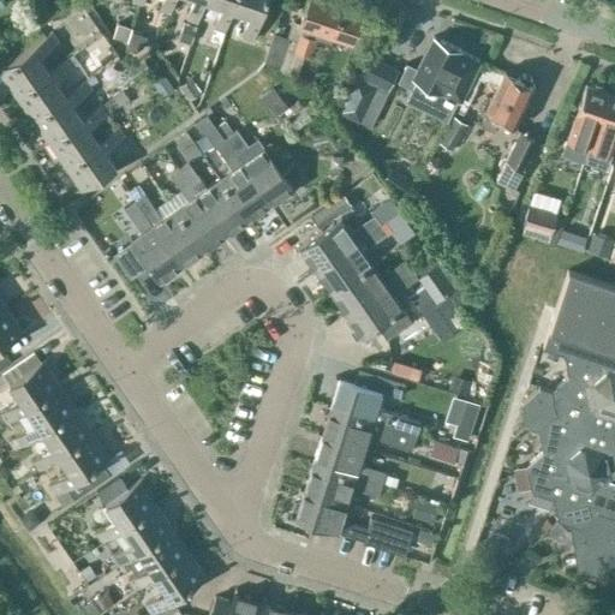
[(162,0),(160,10),(171,13),(174,0),(162,0)]
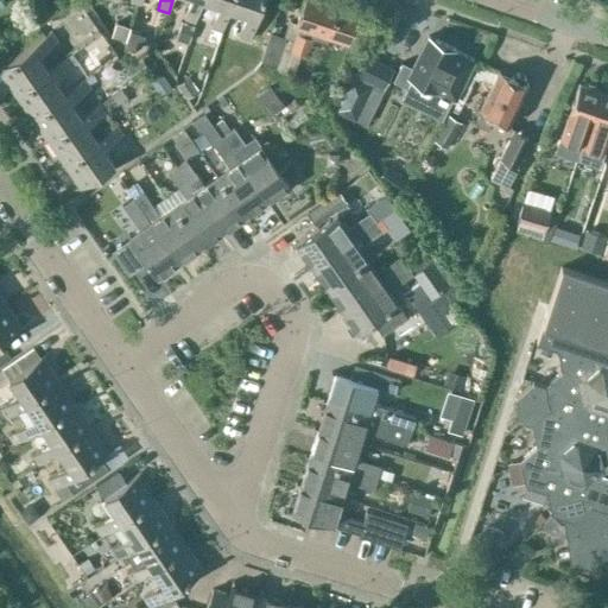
[(190,0),(184,18),(195,21),(201,0),(190,0)]
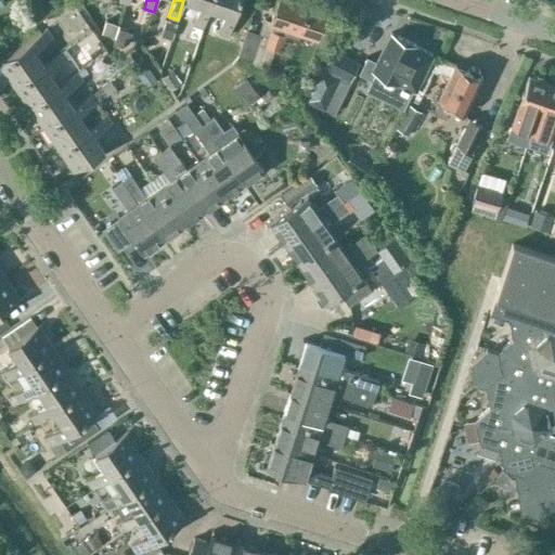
[(203,27),(209,8),(211,0),(185,0),(199,4),(193,24),(203,27)]
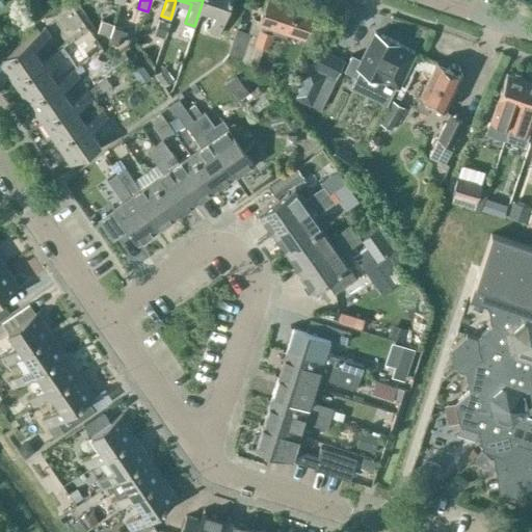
[(203,0),(201,7),(215,11),(209,31),(218,34),(230,0),(203,0)]
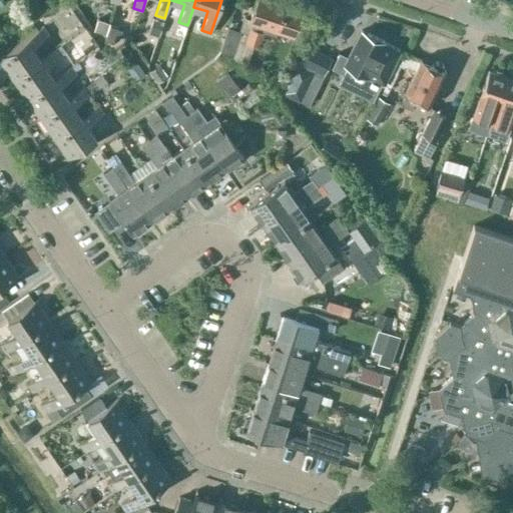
[(252,20),(245,42),(245,43),(250,44),(259,47),(266,25),(294,34),(303,7),(281,0),(255,0),(249,19),(252,20)]
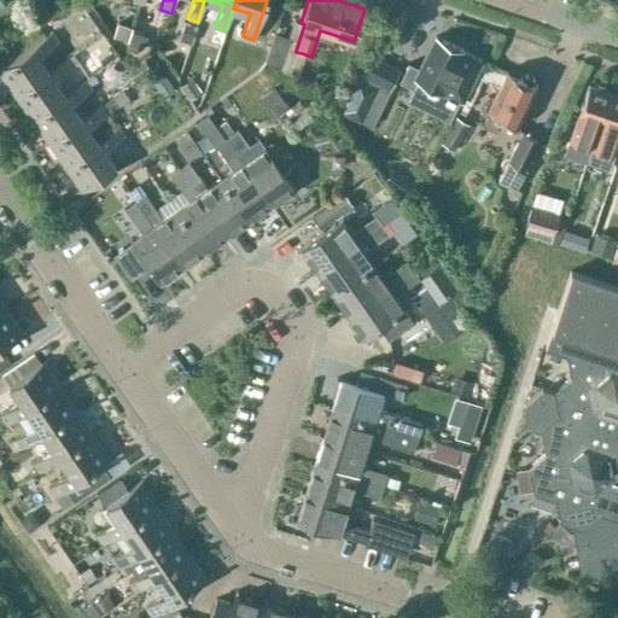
[(186,22),(180,39),(192,42),(197,27),(186,22)]
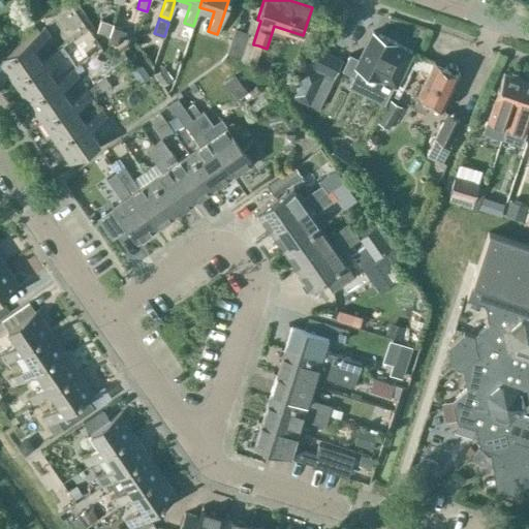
[(101,20),(98,31),(110,34),(114,24),(101,20)]
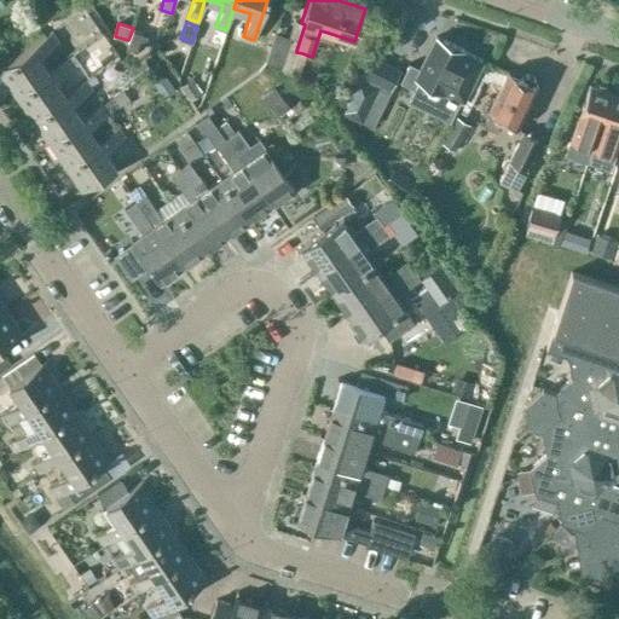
[(64,24),(52,33),(58,41),(58,42),(70,34),(64,24)]
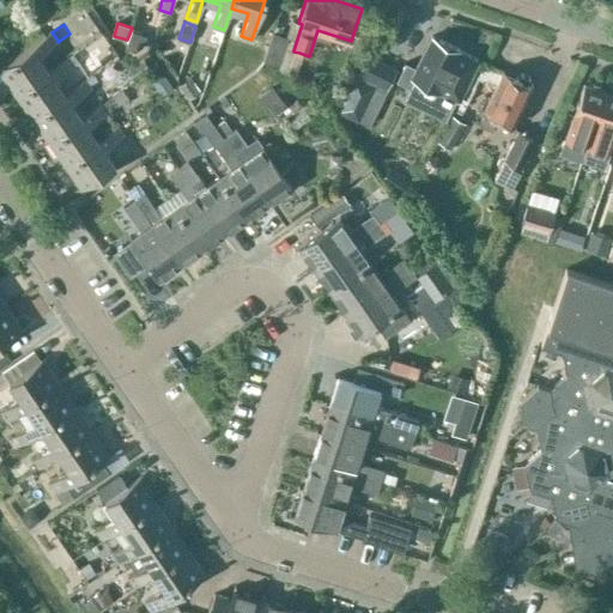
[(133,31),(127,48),(135,50),(143,46),(146,35),(133,31)]
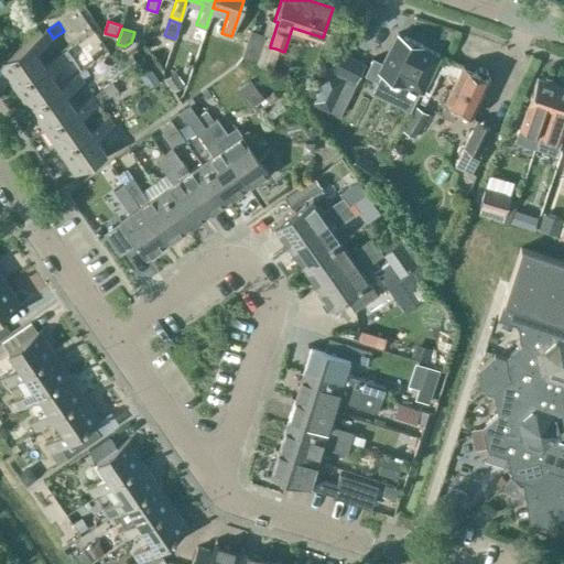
[(53,39),(53,38),(47,30),(0,62),(0,67),(13,86),(44,64),(35,51),(53,39)]
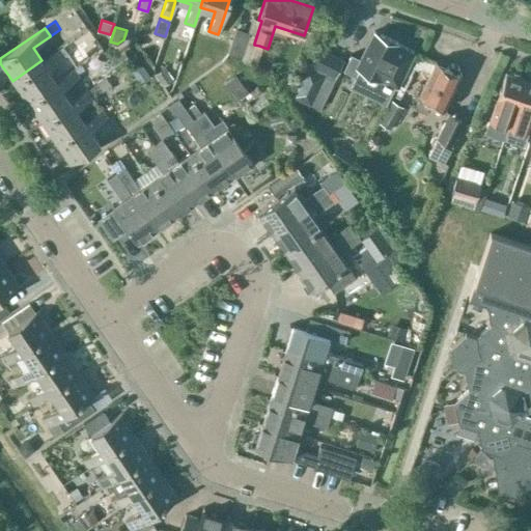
[(255,61),(259,46),(254,45),(254,44),(248,40),(250,32),(236,28),(228,53),(243,58),(255,61)]
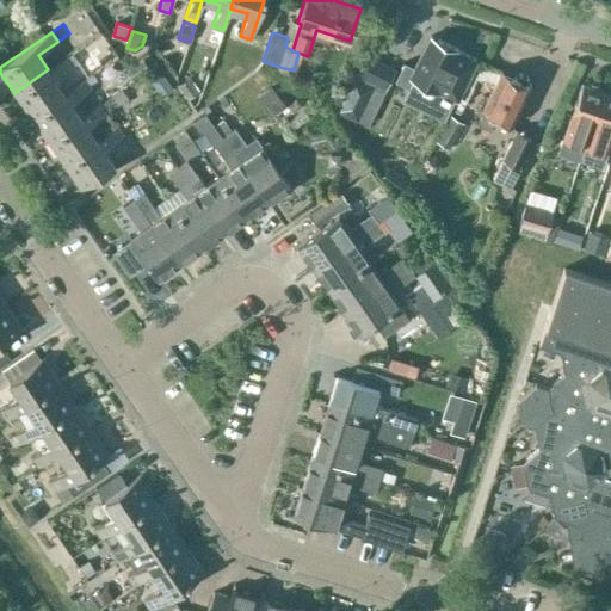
[(105,36),(86,50),(93,61),(112,47),(105,36)]
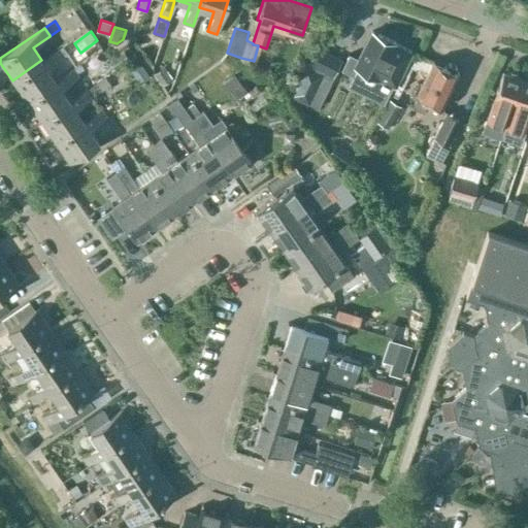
[(350,55),(342,70),(353,74),(348,86),(387,104),(395,87),(413,52),(372,31),(359,59),(350,55)]
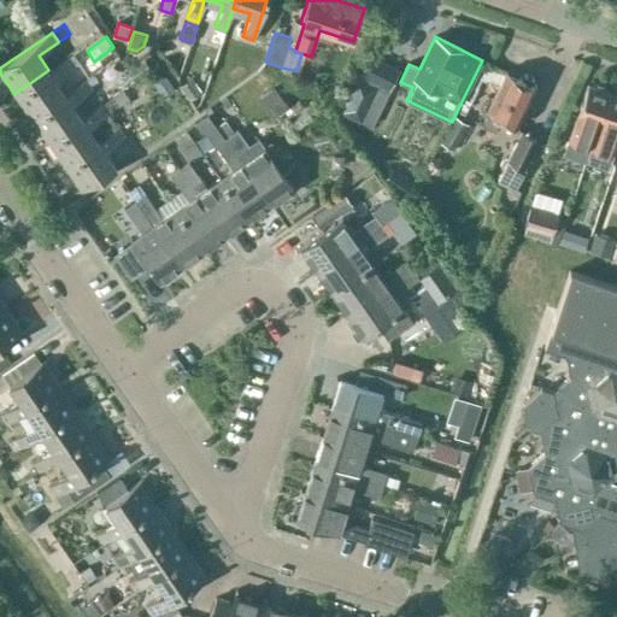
[(81,48),(68,57),(74,66),(87,57),(81,48)]
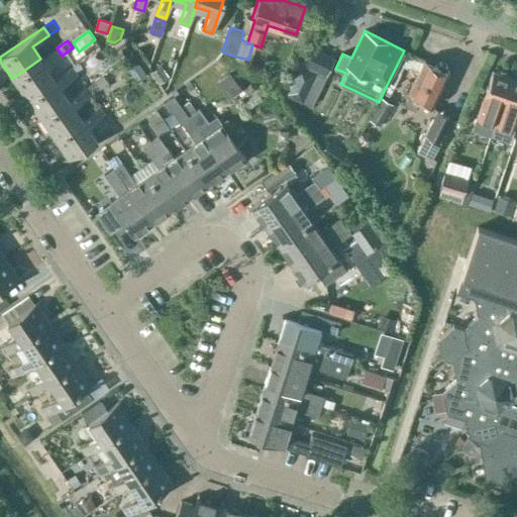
[(309,46),(300,65),(316,73),(324,76),(332,59),(309,46)]
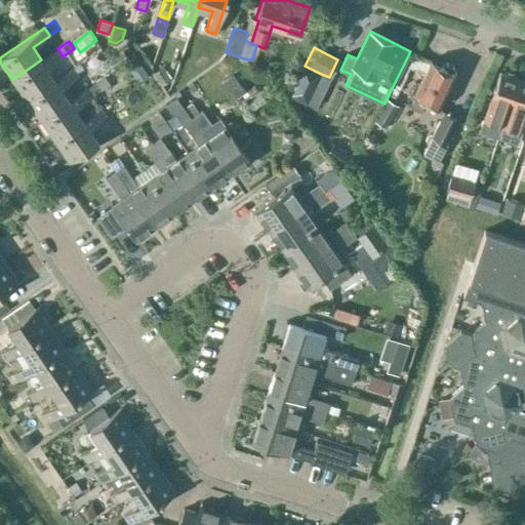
[(57,48),(41,59),(12,80),(27,101),(55,80),(46,68),(63,56),(57,48)]
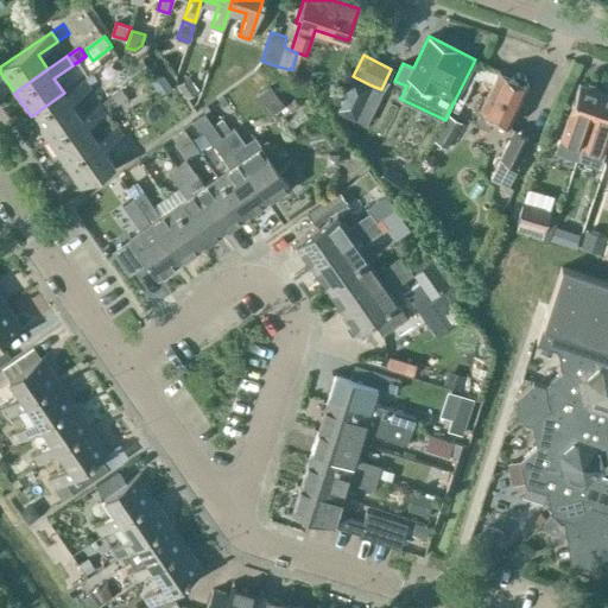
[(141,57),(125,69),(131,78),(147,67),(141,57)]
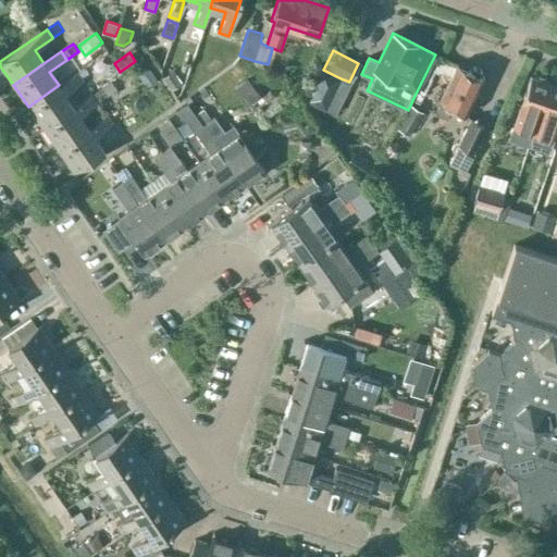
[(438,58),(434,70),(450,76),(455,64),(438,58)]
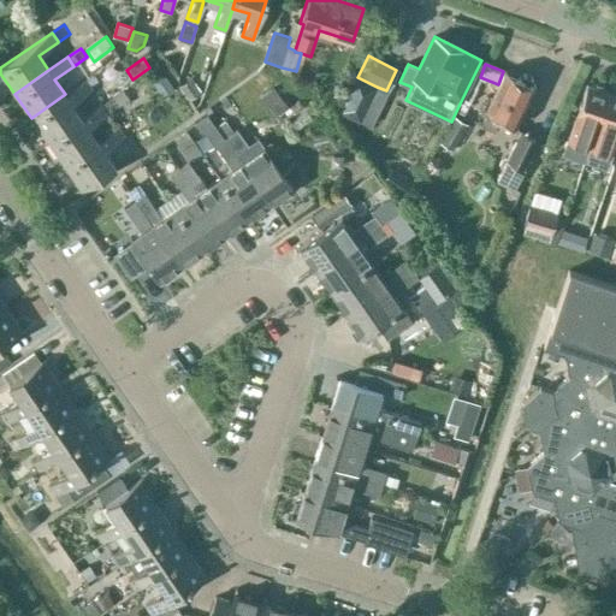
[(481,124),(487,126),(495,130),(499,119),(516,126),(535,84),(505,71),(481,124)]
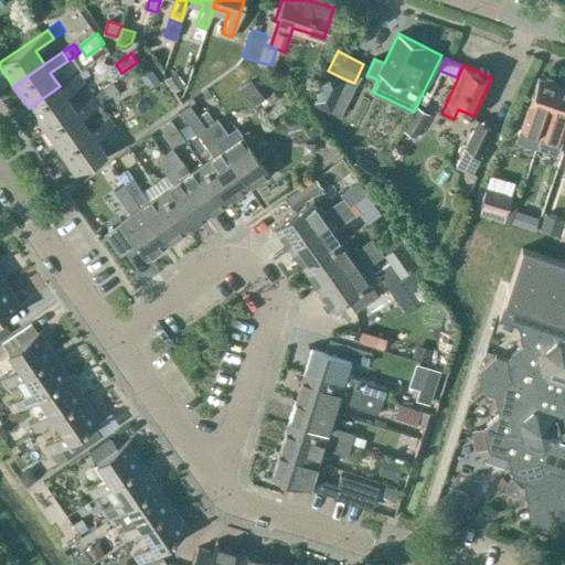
[(148,67),(139,74),(149,88),(158,82),(148,67)]
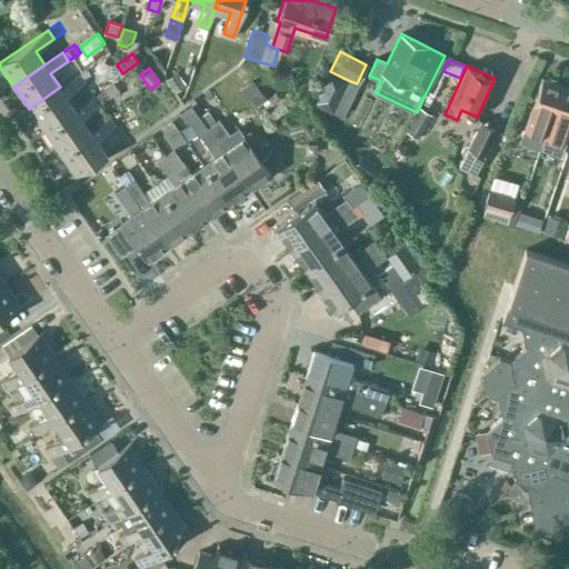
[(330,71),(315,103),(333,111),(348,80),(330,71)]
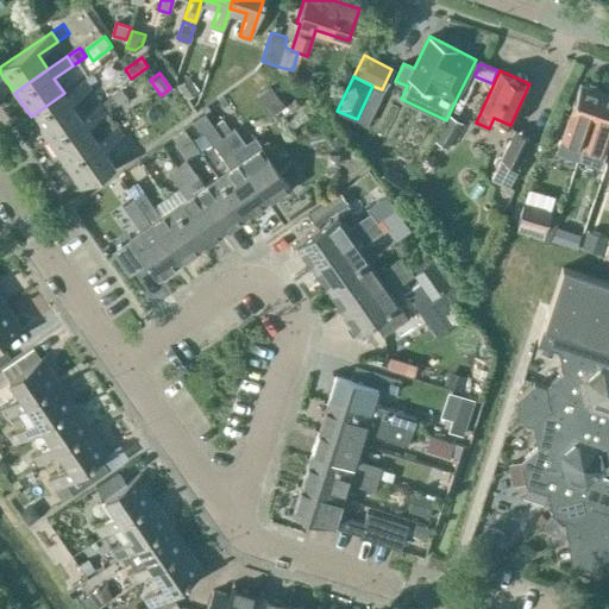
[(31,117),(48,140),(81,117),(70,102),(89,88),(83,80),(64,93),(31,117)]
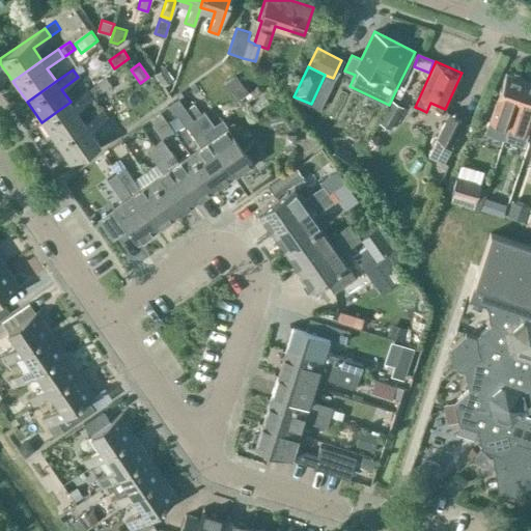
[(164,70),(158,74),(165,86),(172,81),(164,70)]
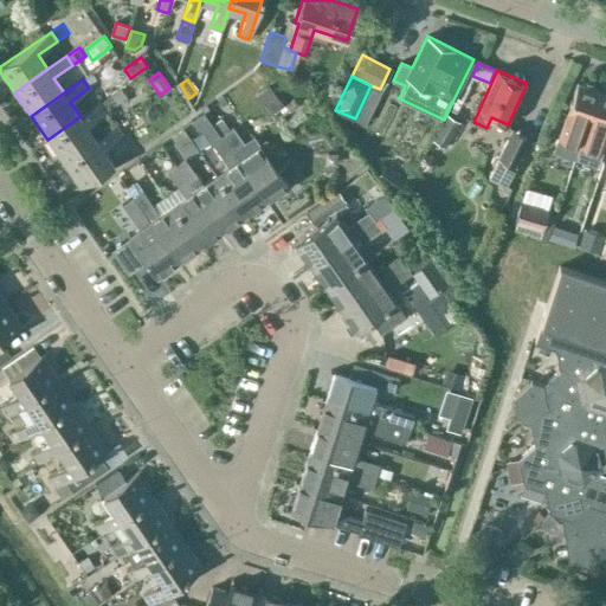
[(270,116),(284,105),(269,84),(255,96),(270,116)]
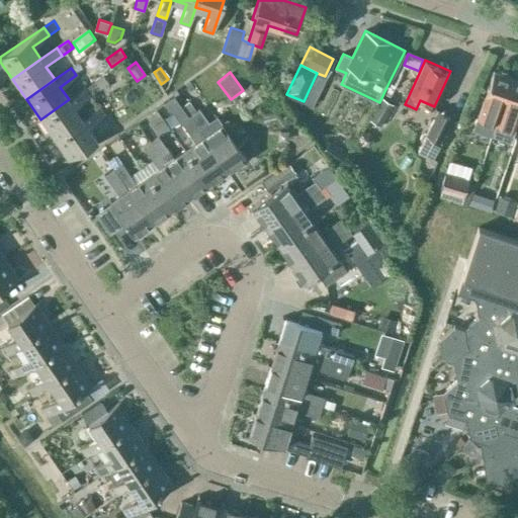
[(493,136),(497,124),(513,78),(495,72),(486,97),(487,98),(476,130),(493,136)]
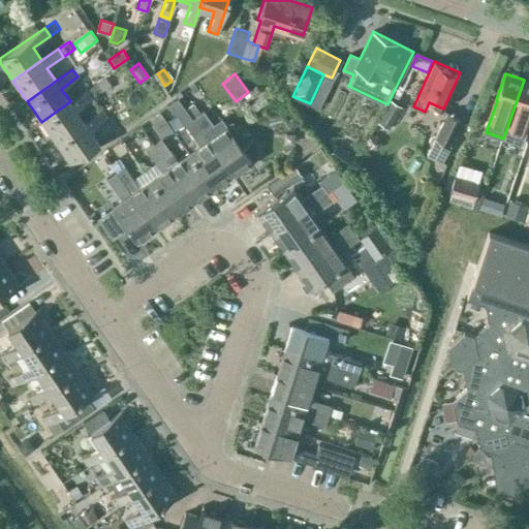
[(528,81),(524,80),(507,127),(503,138),(522,145),(528,123),(528,81)]
